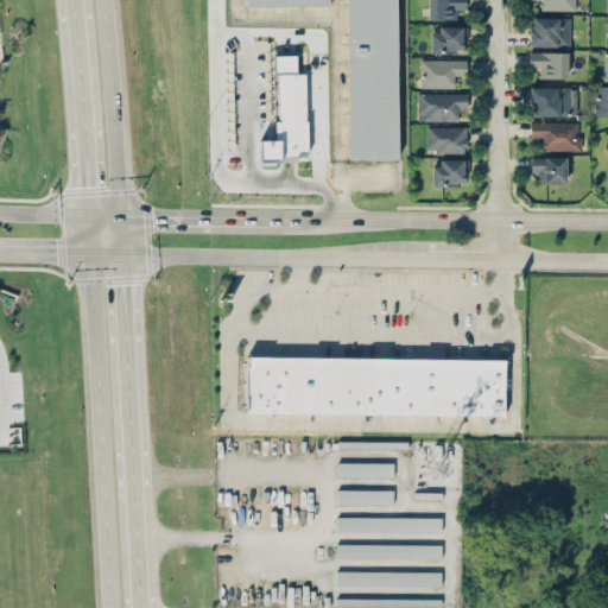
[(341,0),(388,0),(391,160),(343,160),(341,0)]
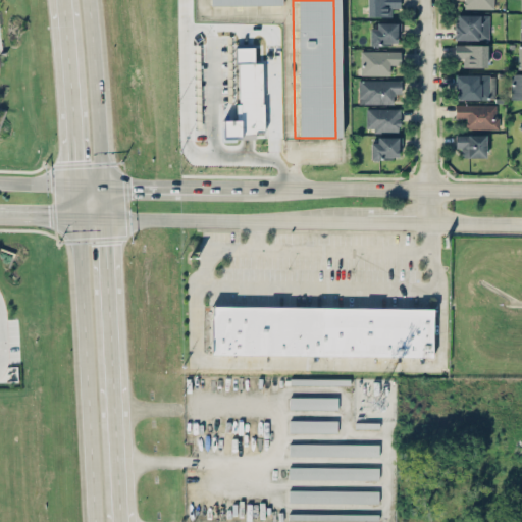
[(367,0),(368,16),(392,16),(392,8),(401,7),(400,0),(367,0)]
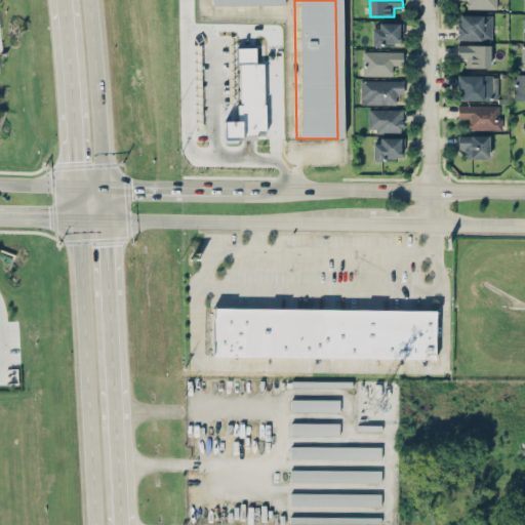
[(492,14),(457,14),(457,39),(491,40),(492,14)]
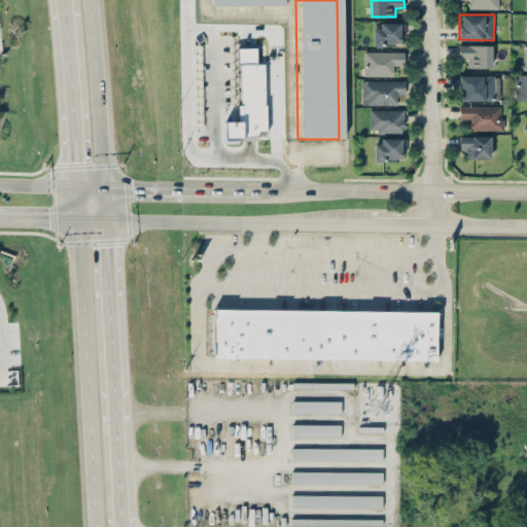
[(401,43),(400,22),(380,23),(380,28),(373,29),(374,44),(401,43)]
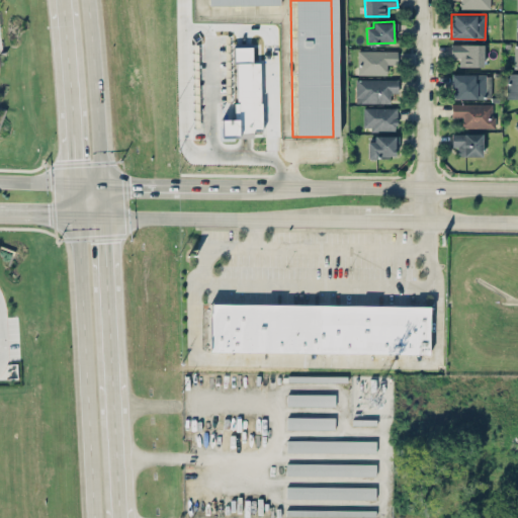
[(484,44),(451,44),(450,57),(459,58),(459,66),(484,66),(484,44)]
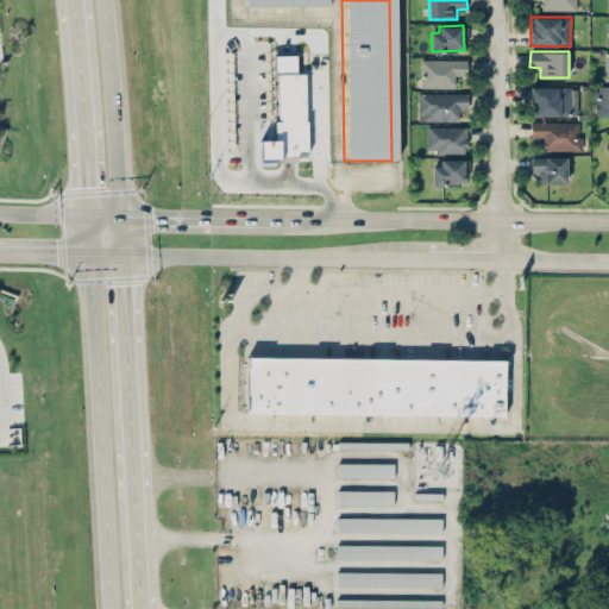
[(306,73),(296,73),(296,55),(277,55),(278,121),(276,121),(276,139),(261,139),(261,162),(281,162),(281,155),(307,155),(306,73)]
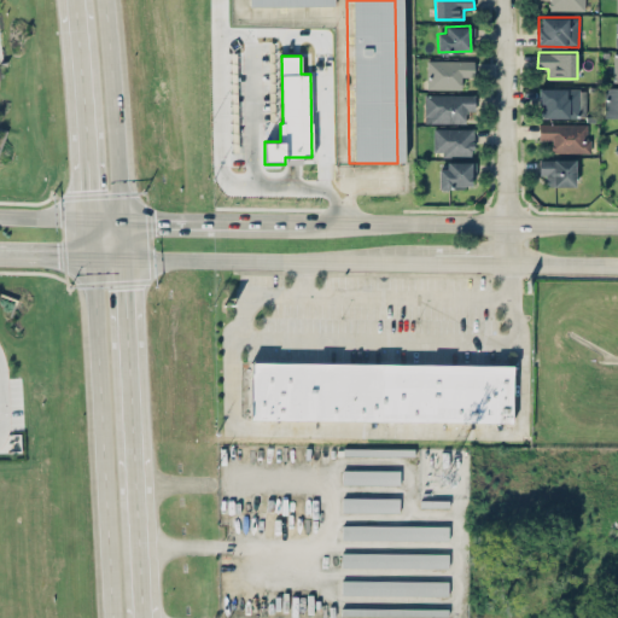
[(427,88),(461,88),(461,76),(474,76),(474,59),(427,60),(427,88)]
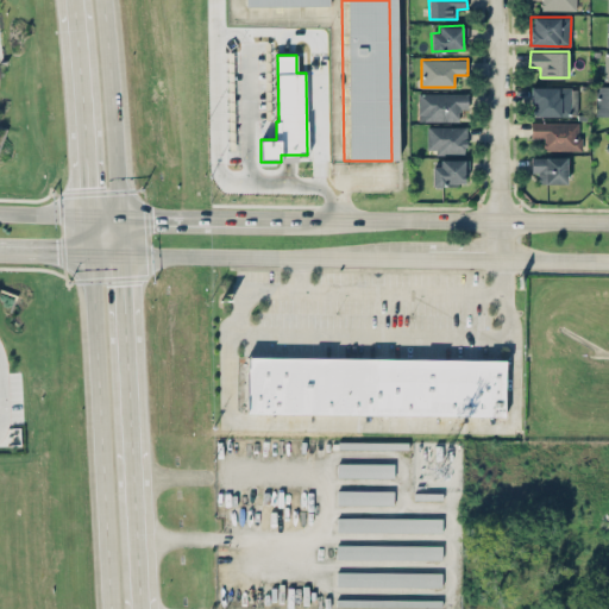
[(608,85),(597,85),(596,115),(608,114),(608,85)]
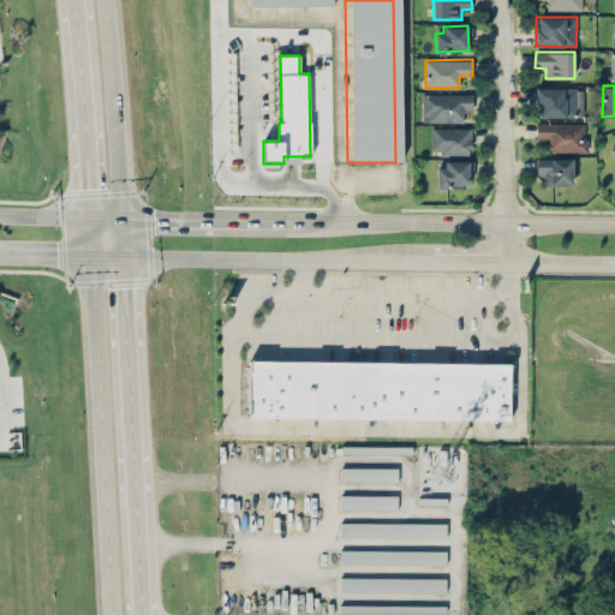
[(584,88),(536,88),(536,117),(583,117),(584,88)]
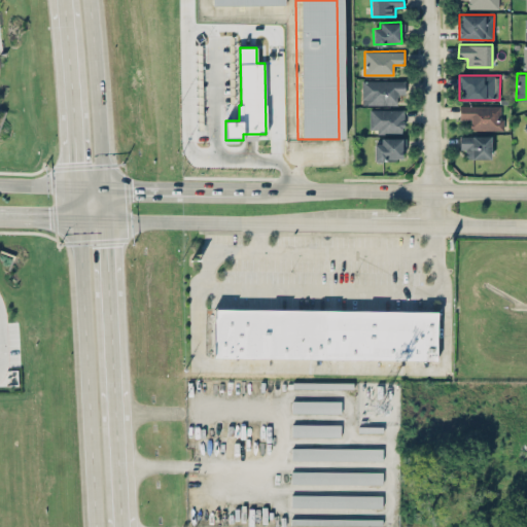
[(362,104),(397,104),(397,94),(405,94),(405,80),(362,80),(362,104)]
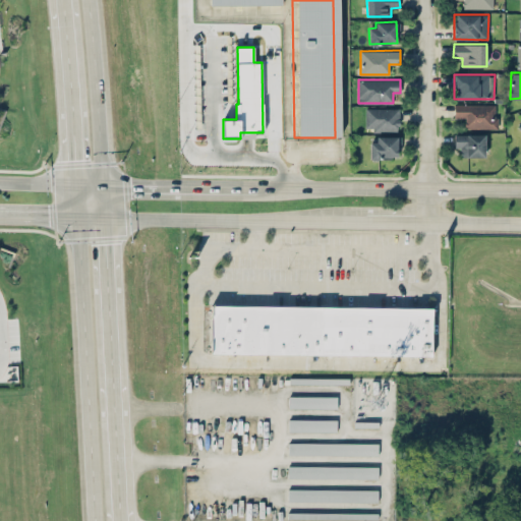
[(497,104),(454,104),(454,117),(465,117),(465,128),(497,128),(497,104)]
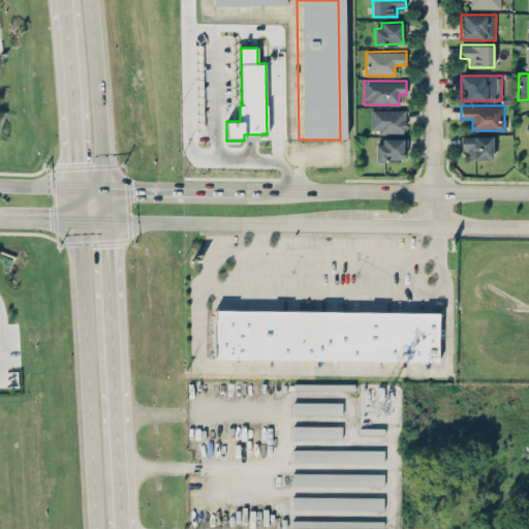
[(405,110),(371,109),(371,129),(379,129),(379,132),(405,133),(405,110)]
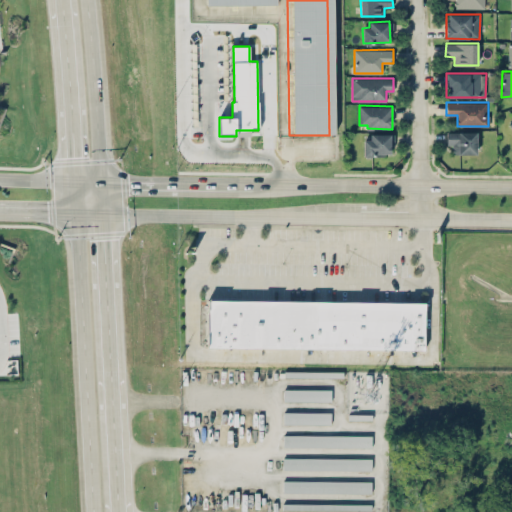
[(477,153),(477,131),(447,132),(447,145),(453,145),(453,154),(477,153)]
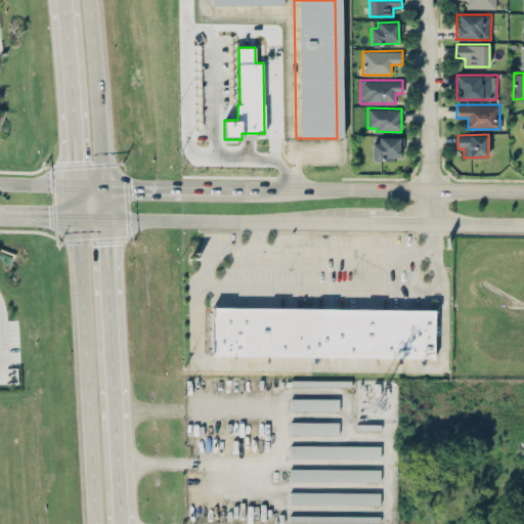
[(373,138),(373,159),(400,158),(399,138),(373,138)]
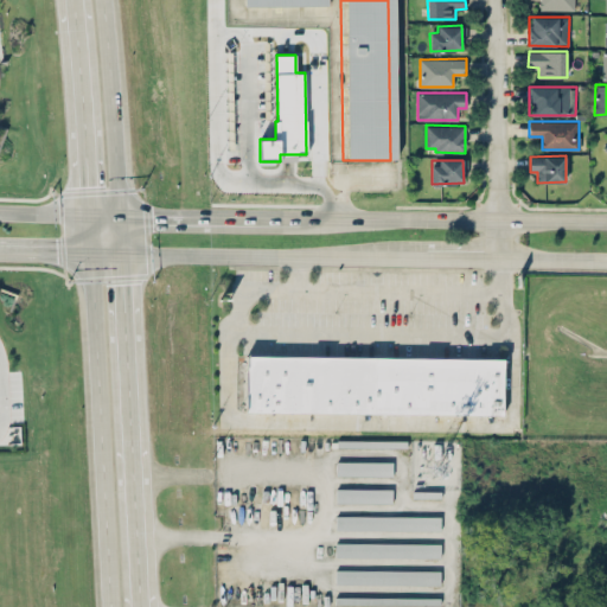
[(246,411),(247,355),(503,359),(502,415),(246,411)]
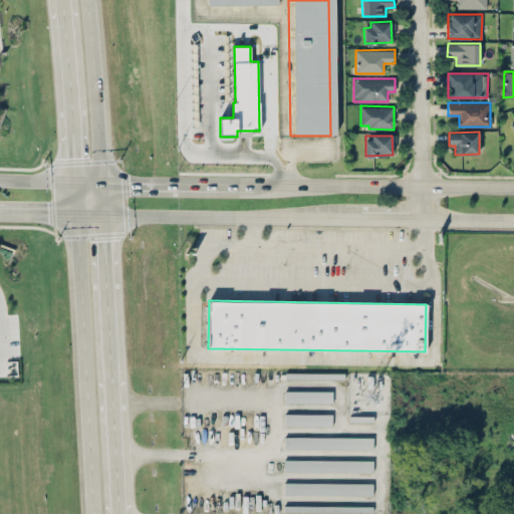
[(284,391),(332,391),(332,402),(284,401),(284,391)]
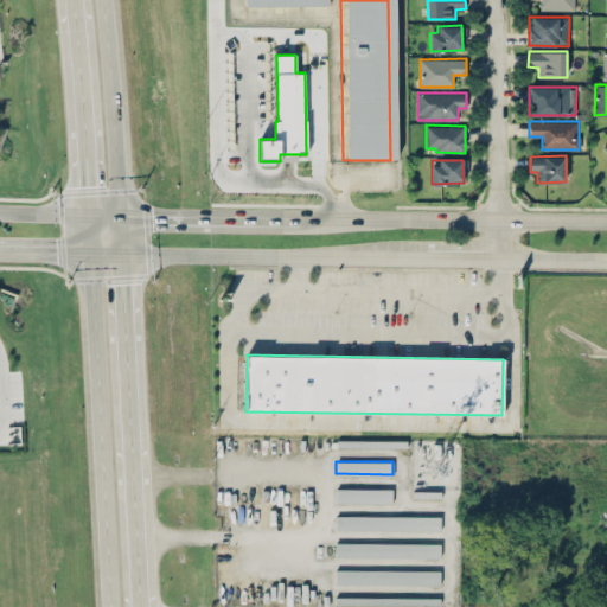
[(336,489),(393,489),(393,502),(336,500),(336,489)]
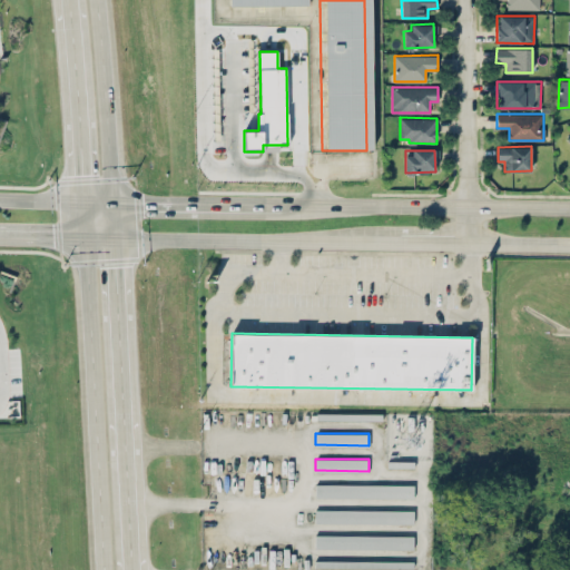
[(316,483),(413,485),(412,497),(316,495),(316,483)]
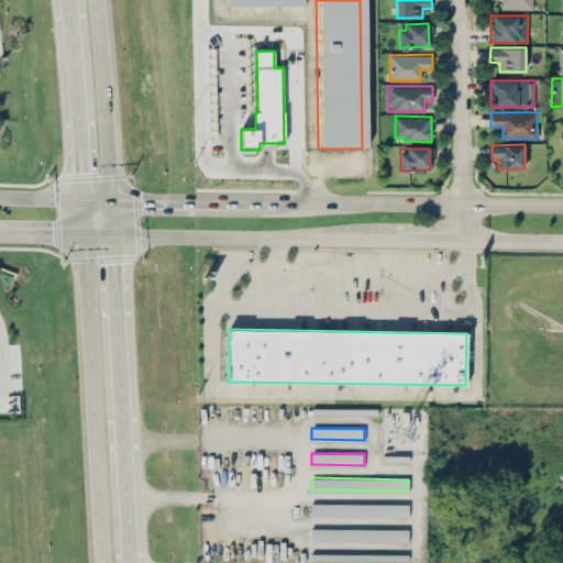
[(311,503),(407,504),(407,517),(311,516),(311,503)]
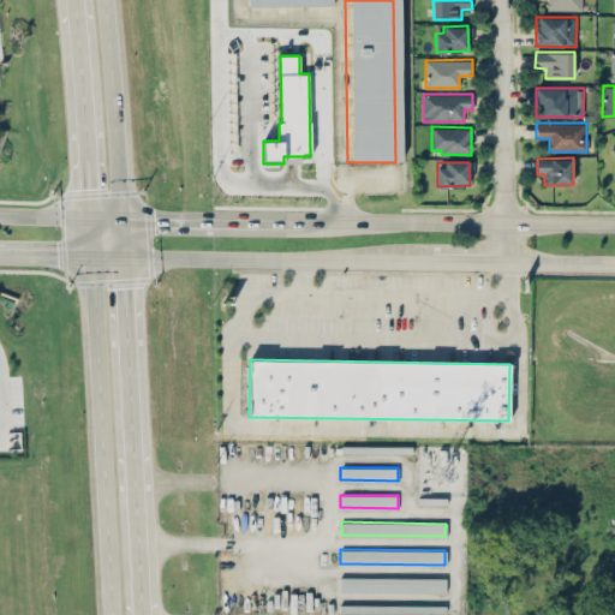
[(341,577),(446,577),(446,591),(341,591),(341,577)]
